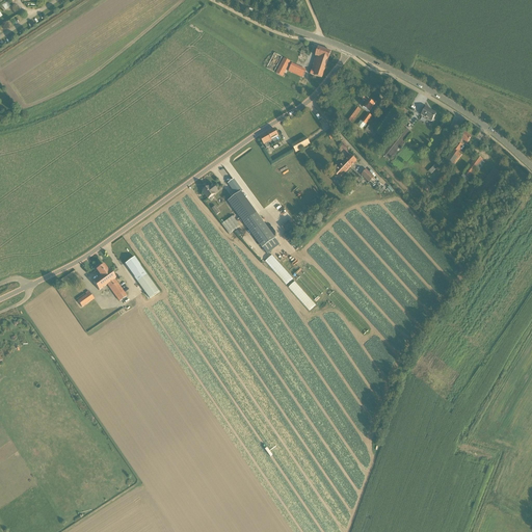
[(8,1),(2,5),(5,10),(11,6),(8,1)]
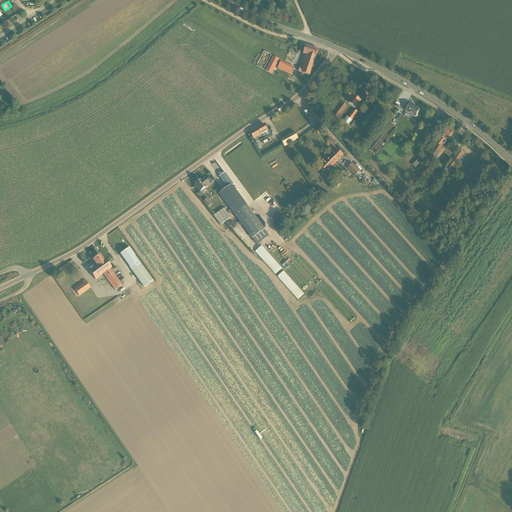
[(310,76),(319,50),(306,46),(303,54),(304,54),(298,72),(310,76)]
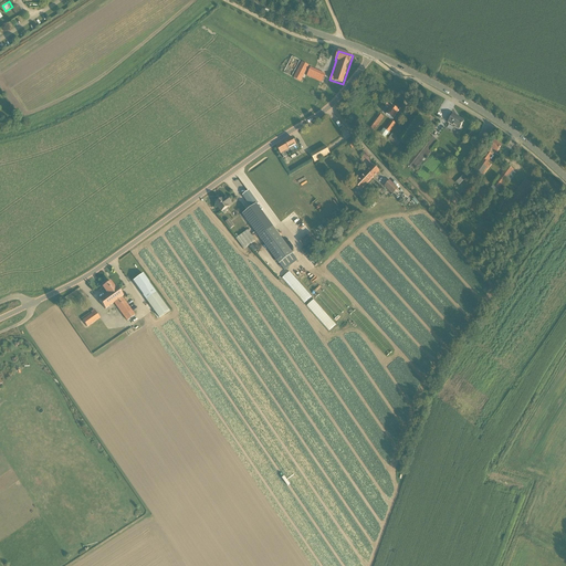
[(292,77),(297,66),(300,61),(292,56),(283,73),(292,77)]
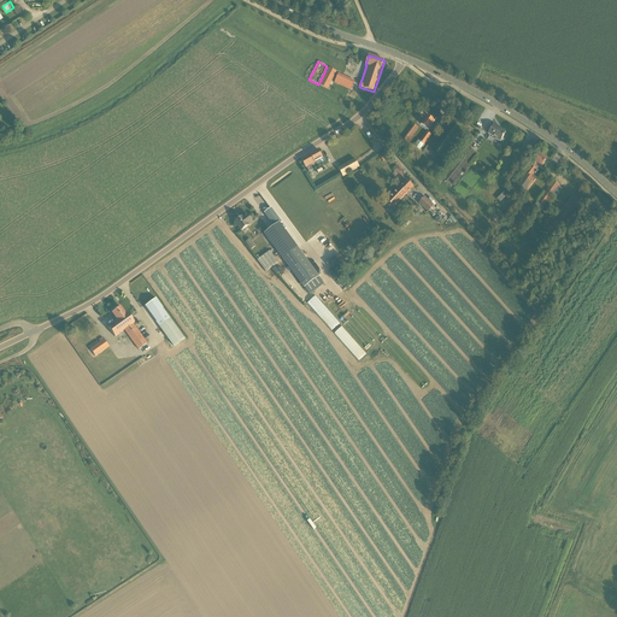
[(330,90),(339,72),(330,68),(321,86),(330,90)]
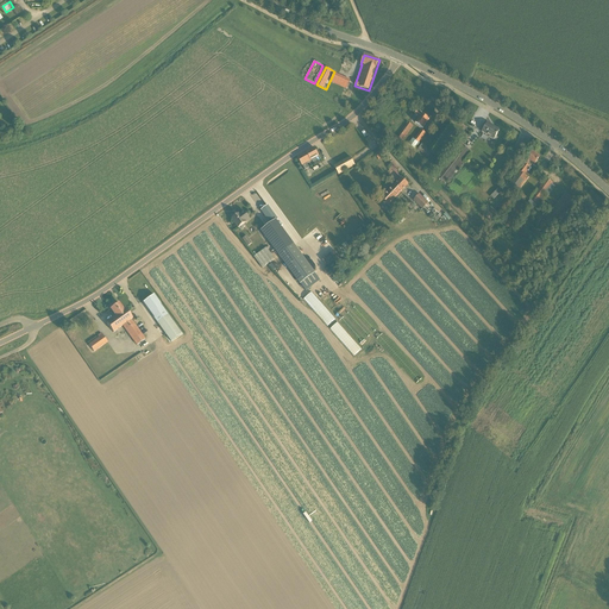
[(336,83),(347,87),(350,80),(338,76),(336,83)]
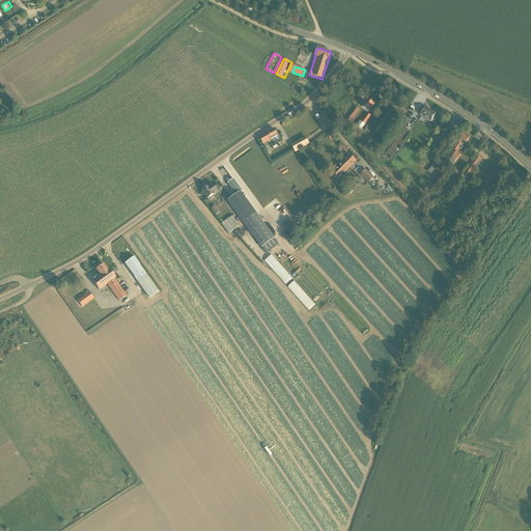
[(369,111),(372,107),(374,104),(368,100),(364,96),(362,100),(366,102),(362,107),(368,112),(369,111)]
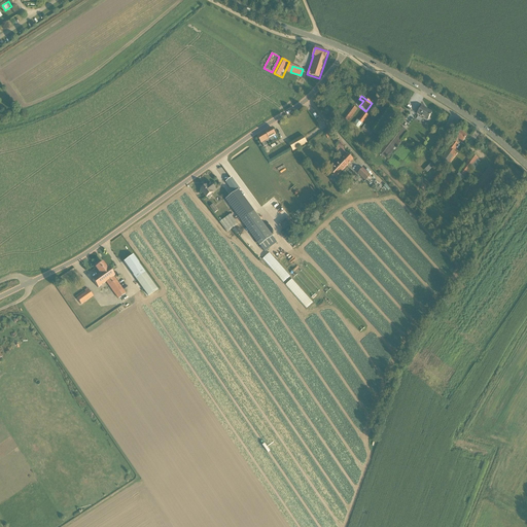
[(347,120),(356,108),(353,106),(345,118),(347,120)]
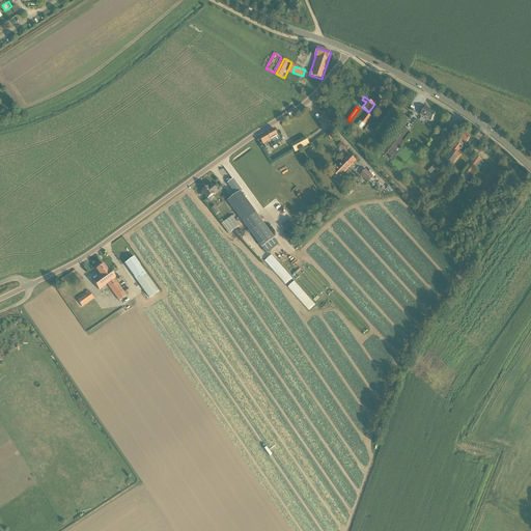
[(431,121),(436,113),(425,107),(421,115),(431,121)]
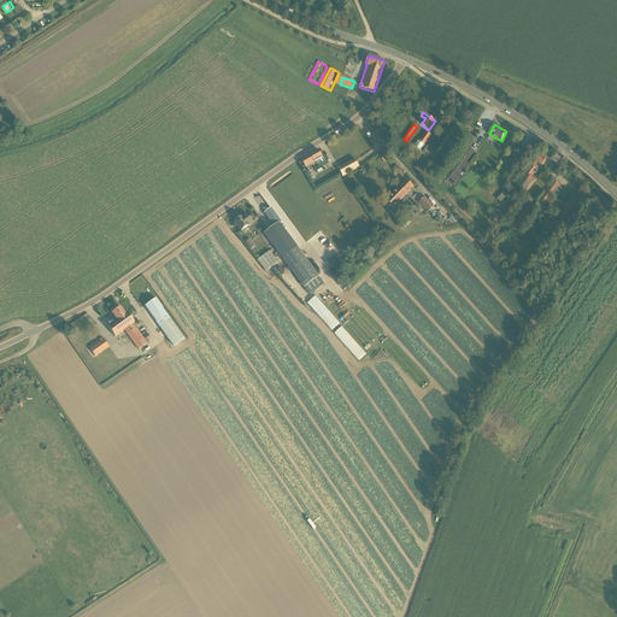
[(418,140),(417,141),(415,146),(419,151),(423,146),(432,135),(427,131),(419,141),(418,140)]
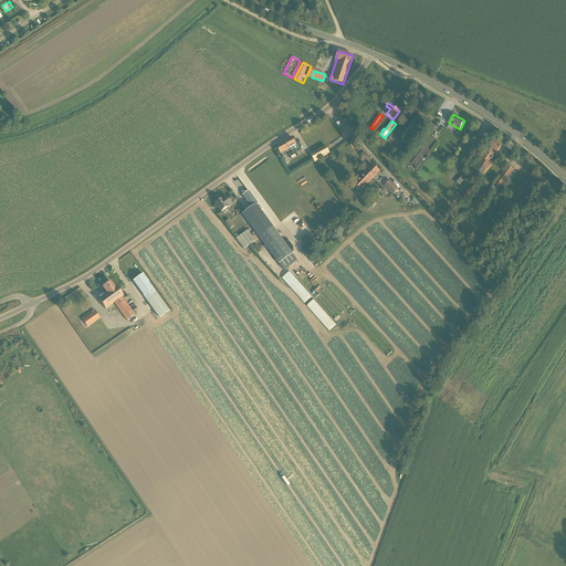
[(388,138),(397,147),(402,142),(392,133),(388,138)]
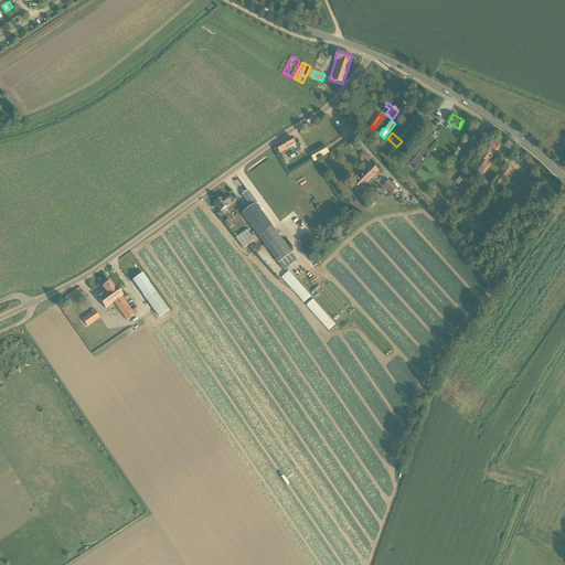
[(414,171),(423,159),(430,150),(437,141),(428,134),(404,163),(414,171)]
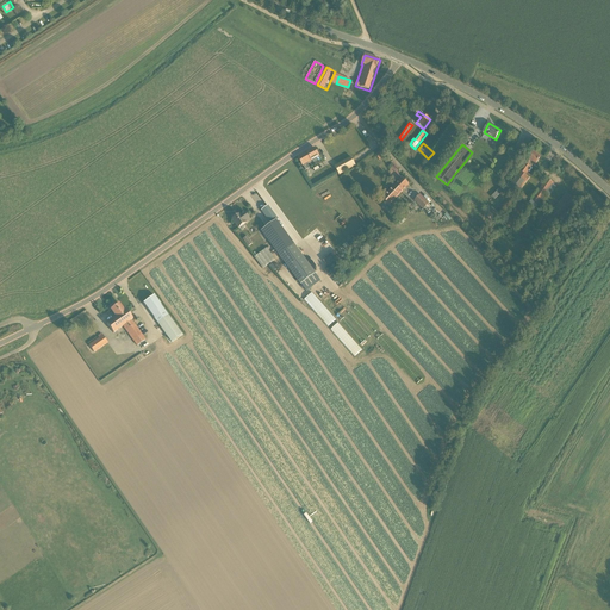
[(298,157),(302,165),(303,166),(311,161),(319,156),(315,149),(298,157)]
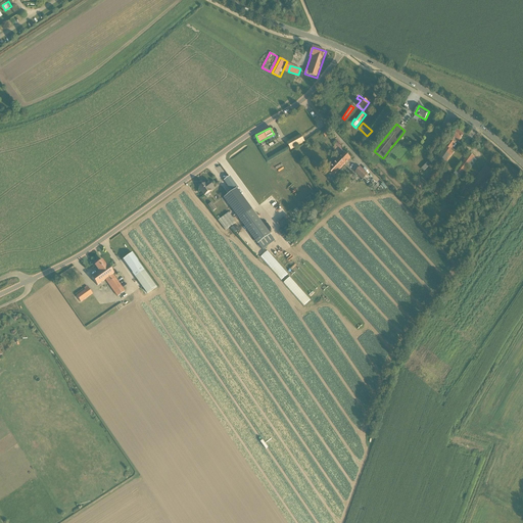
[(459,142),(464,135),(457,131),(434,161),(443,168),(455,152),(450,149),(455,144),(453,142),(455,138),(459,142)]
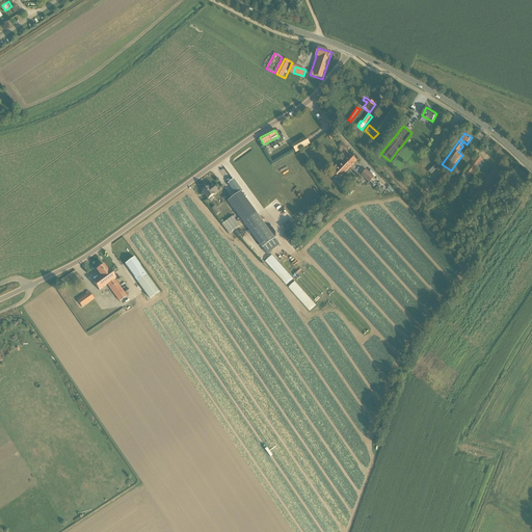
[(296,153),(306,147),(310,144),(307,137),(292,145),(296,153)]
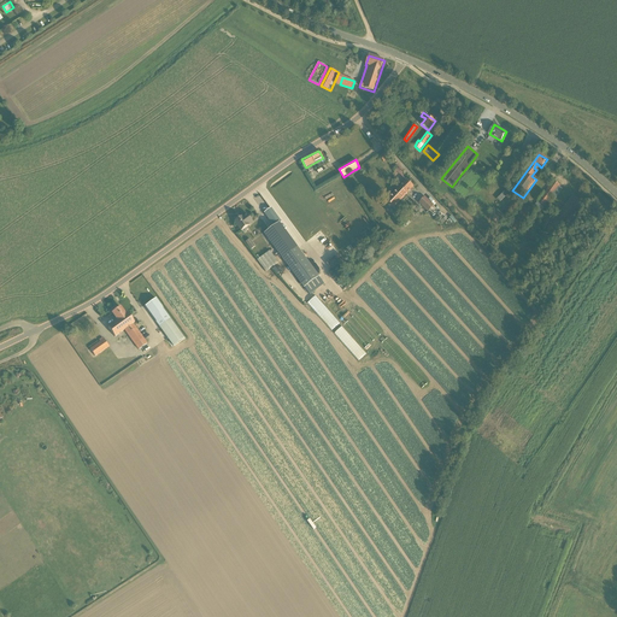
[(394,207),(413,187),(407,181),(387,201),(394,207)]
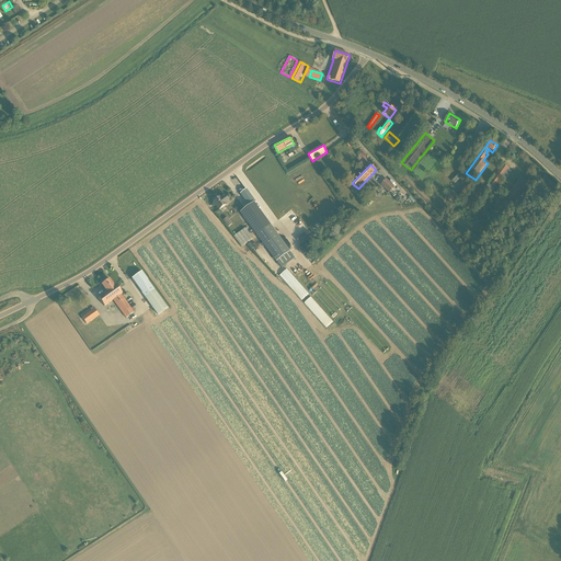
[(503,164),(489,183),(487,187),(491,192),(494,187),(503,178),(506,180),(512,172),(508,170),(508,169),(503,164)]
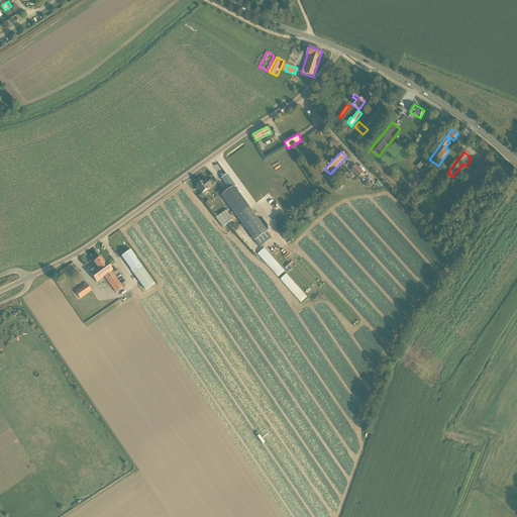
[(358,178),(360,177),(364,173),(355,166),(351,171),(358,178)]
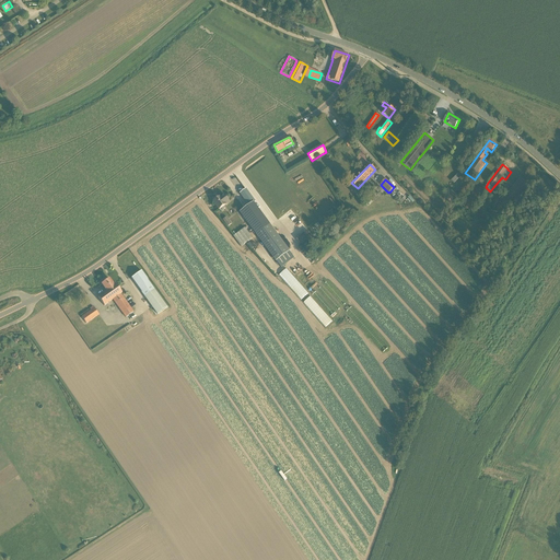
[(485,191),(477,186),(462,206),(470,212),(485,191)]
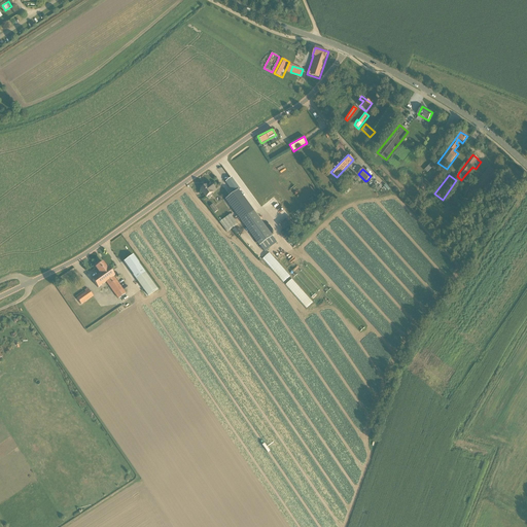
[(235,192),(240,188),(232,177),(226,180),(235,192)]
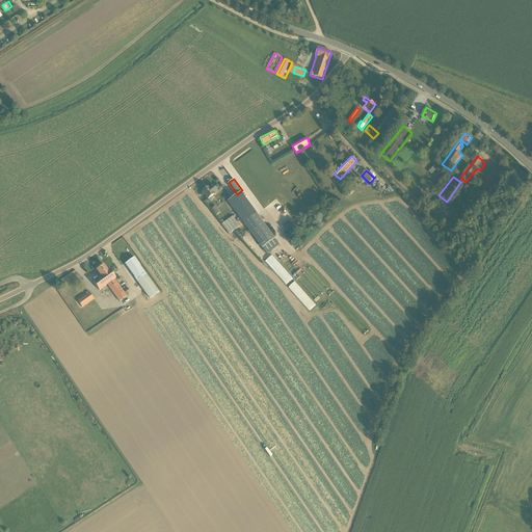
[(471,189),(469,191),(472,194),(474,192),(479,186),(476,184),(473,187),(471,185),(469,187),(471,189)]
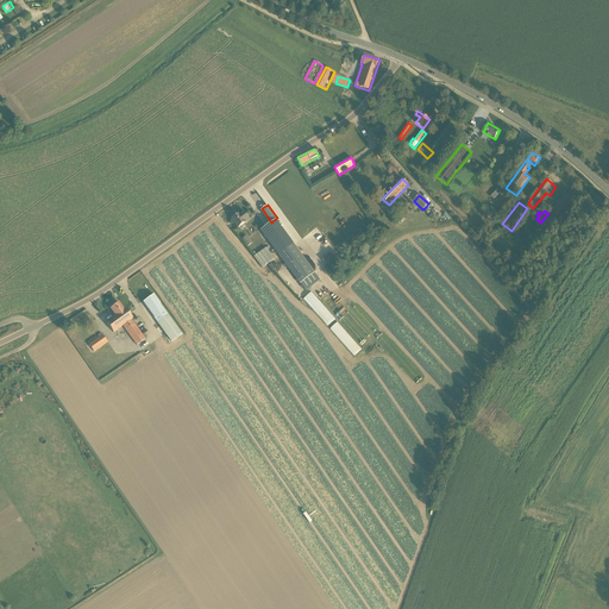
[(250,220),(245,212),(240,215),(239,214),(232,219),(239,228),(246,223),(250,220)]
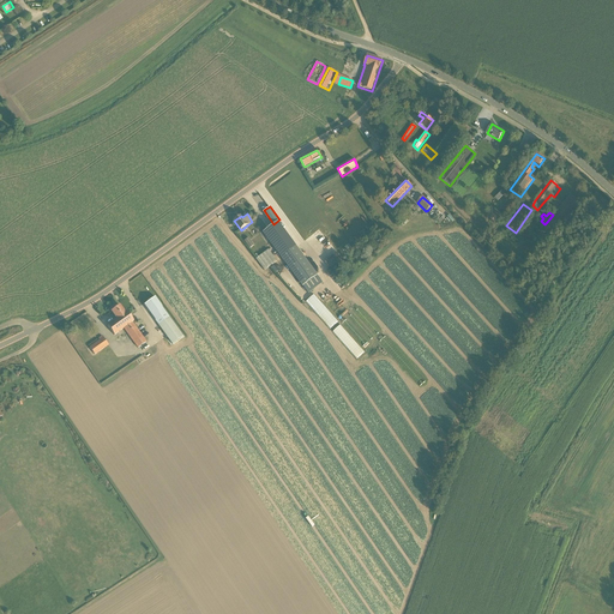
[(282,258),(296,247),(278,222),(264,233),(282,258)]
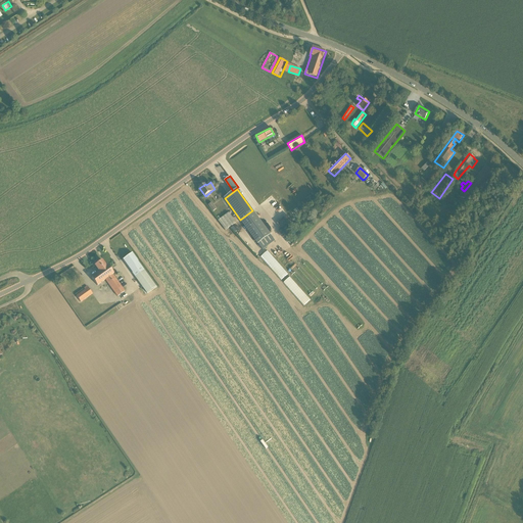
[(208,205),(209,206),(212,211),(217,209),(211,202),(208,205)]
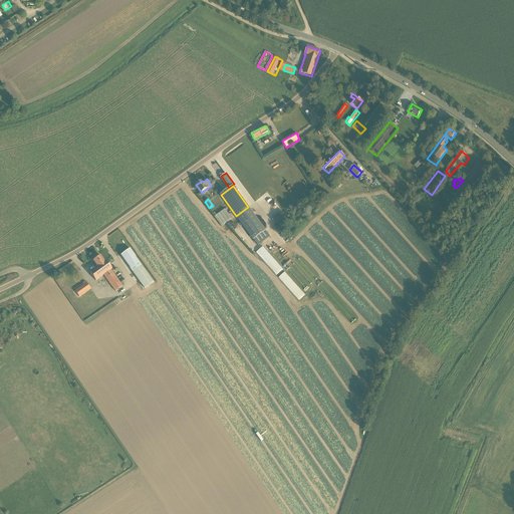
[(248,207),(236,216),(254,240),(266,231),(248,207)]
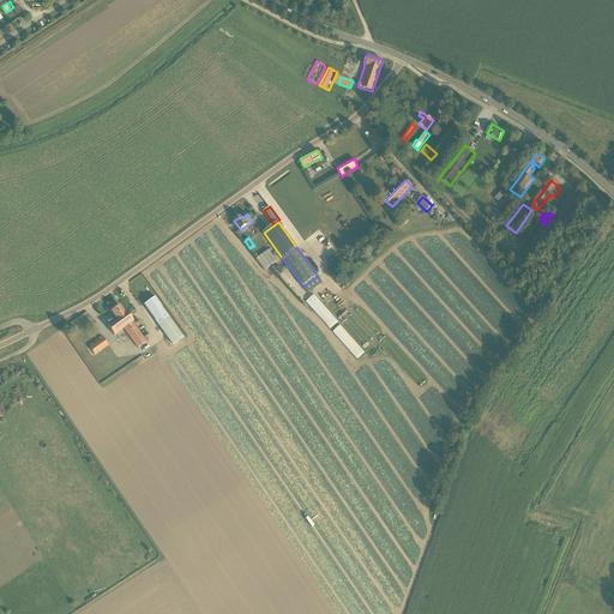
[(263,254),(256,259),(264,271),(271,266),(277,262),(269,250),(263,254)]
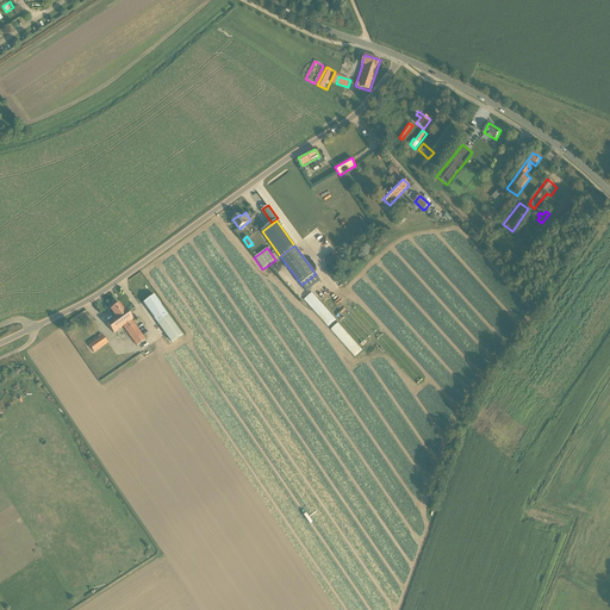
[(328,328),(336,321),(312,293),(304,300),(328,328)]
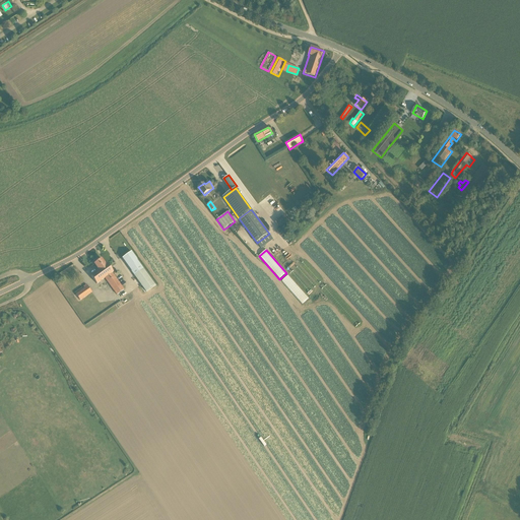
[(132,272),(142,265),(132,252),(122,258),(132,272)]
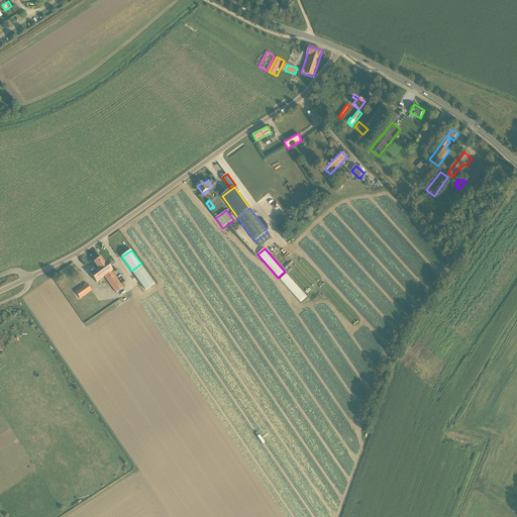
[(104,262),(101,257),(94,263),(98,269),(90,275),(96,283),(104,277),(116,293),(123,288),(111,272),(112,271),(105,261),(104,262)]
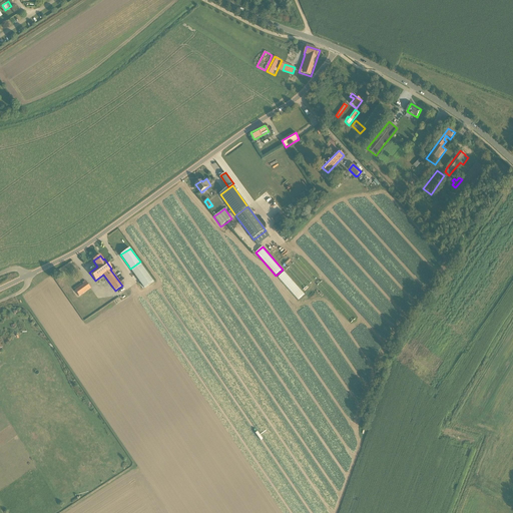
[(144,289),(154,282),(142,266),(132,273),(144,289)]
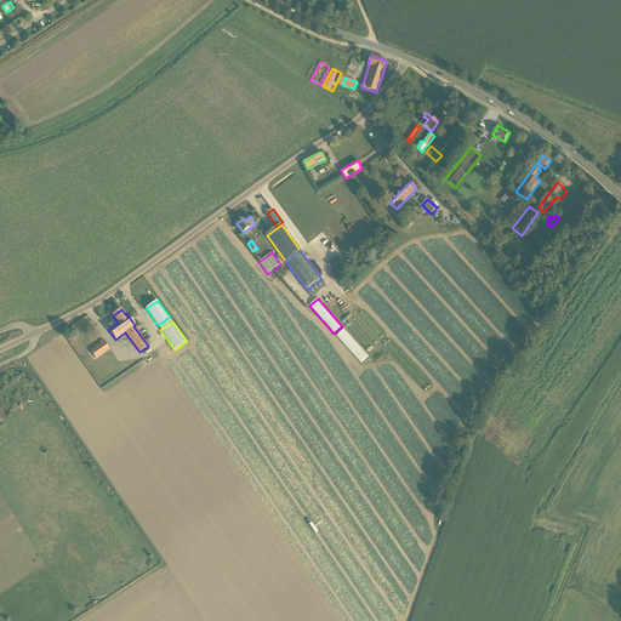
[(345,329),(337,336),(362,363),(369,357),(345,329)]
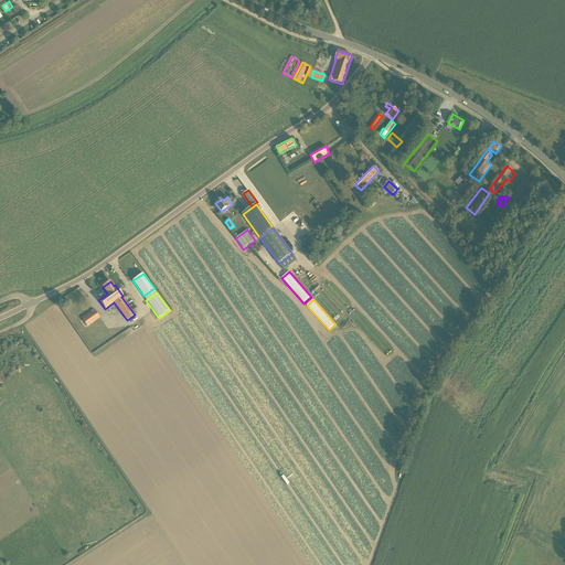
[(100,318),(98,316),(95,311),(83,320),(87,327),(91,324),(94,322),(100,318)]
